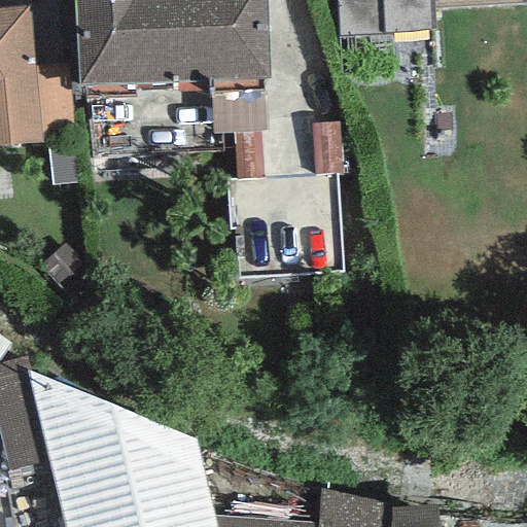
[(73,0),(76,85),(269,77),(266,0),(73,0)]
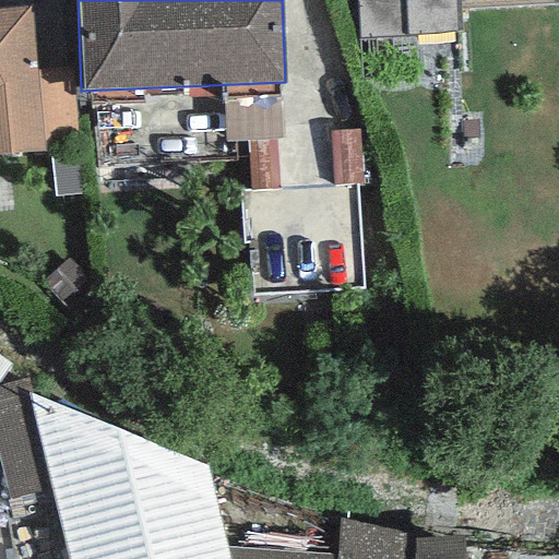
[(558,0),(357,0),(359,39),(459,31),(460,11),(558,2),(558,0)]
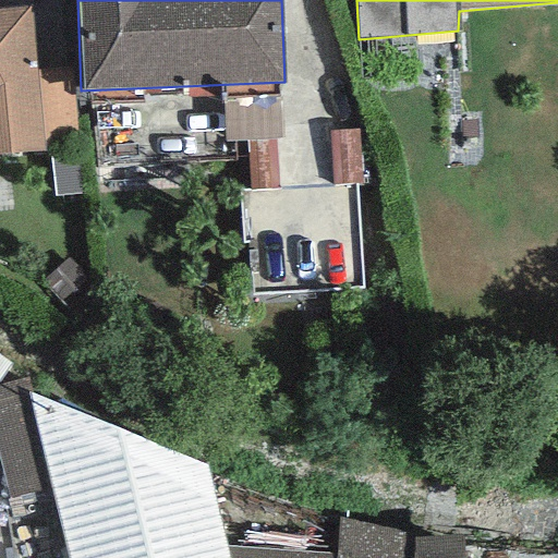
[(0,8),(0,155),(46,150),(45,142),(76,138),(70,68),(37,71),(31,5),(0,8)]
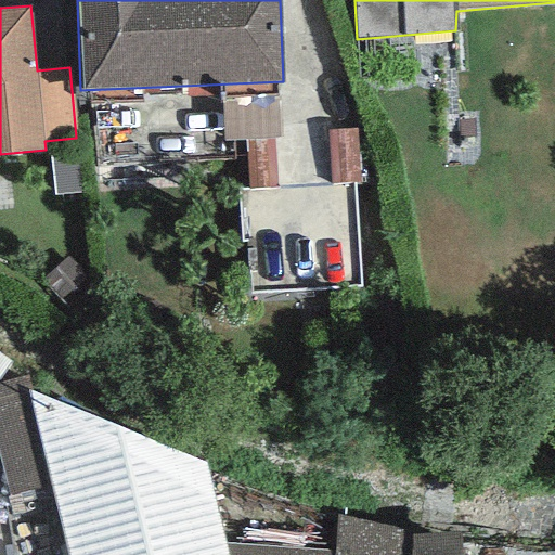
[(86,281),(67,261),(44,283),(62,302),(86,281)]
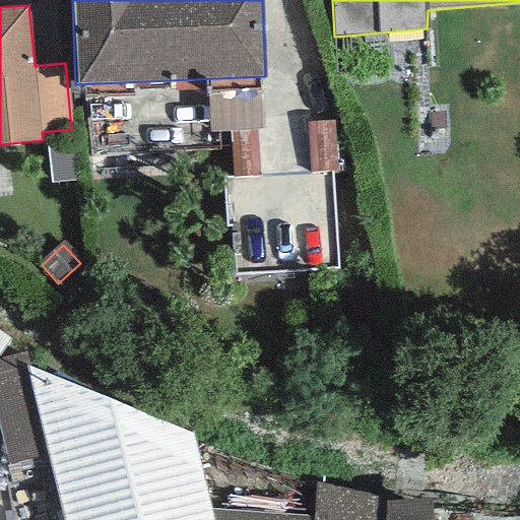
[(193,434),(26,364),(63,519),(214,519),(212,509),(193,434)]
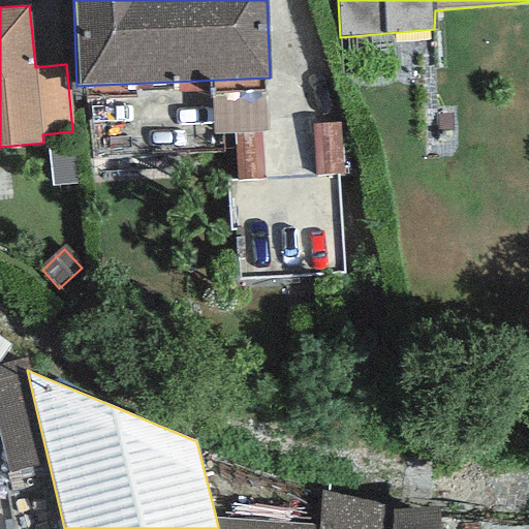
[(318,527),(216,518),(218,528),(441,528),(440,510),(393,509),(321,490),(318,527)]
